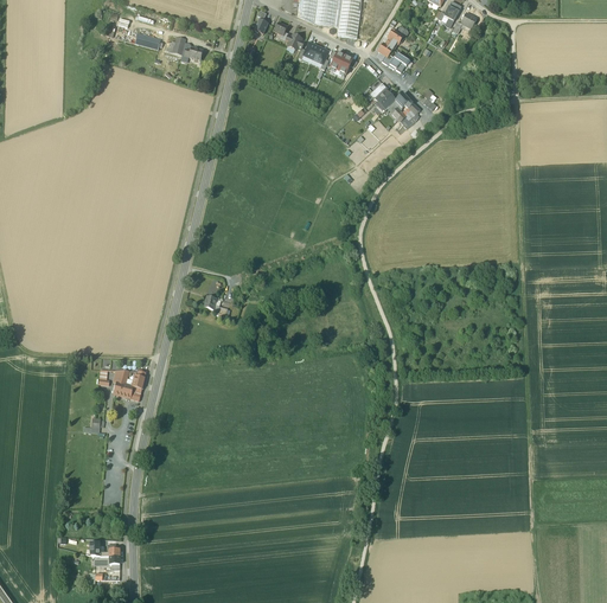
[(299,0),(299,2),(296,14),(314,21),(317,0),(299,0)]
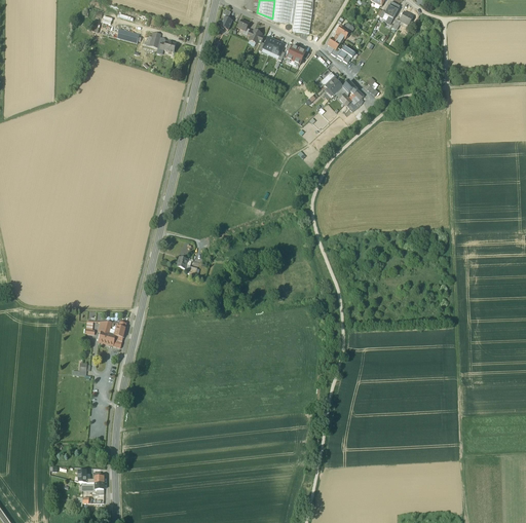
[(274,0),(272,19),(290,22),(292,0),(274,0)]
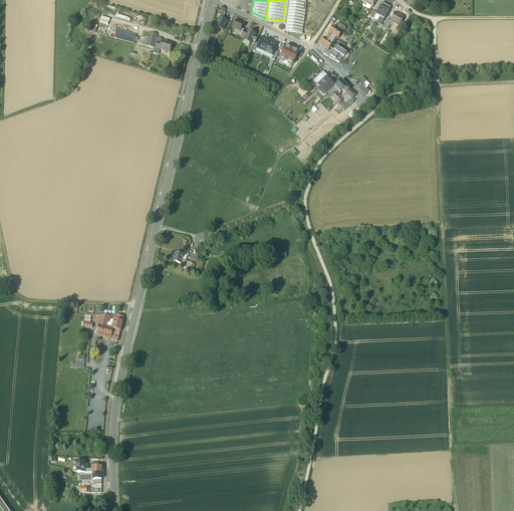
[(289,0),(286,21),(285,28),(302,31),(306,0),(289,0)]
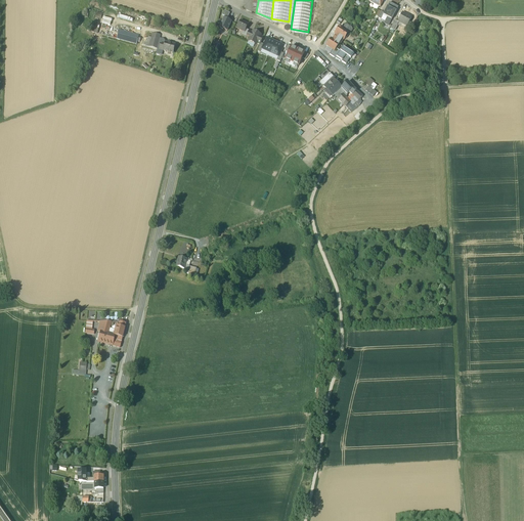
[(391,4),(388,3),(384,10),(383,12),(387,15),(391,17),(398,4),(393,1),(391,4)]
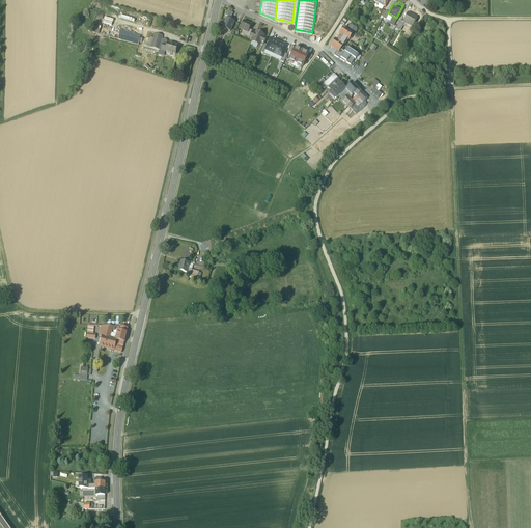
[(417,15),(408,9),(402,20),(412,24),(417,15)]
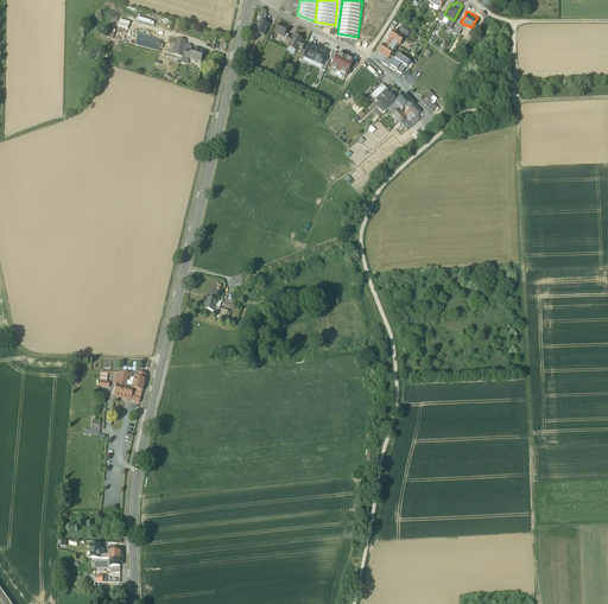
[(260,18),(259,18),(254,29),(264,33),(268,21),(264,19),(260,18)]
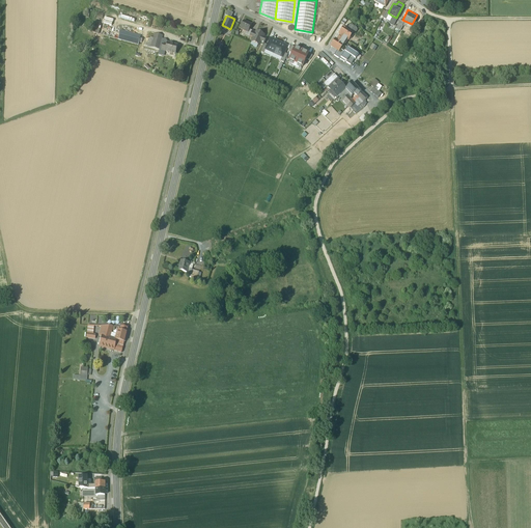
[(252,22),(244,19),(240,26),(246,29),(248,29),(248,30),(249,27),(252,22)]
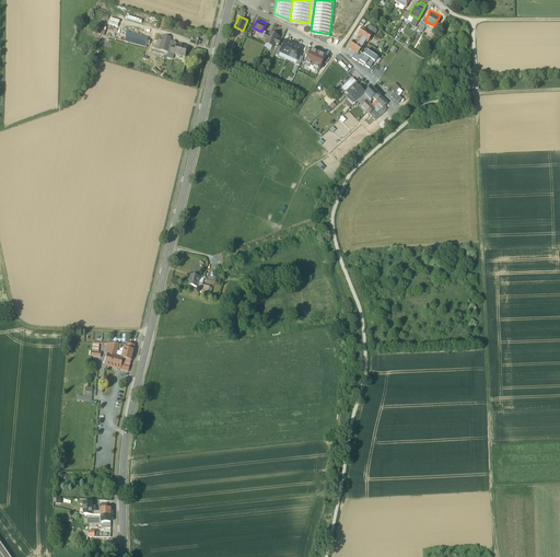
[(149,35),(101,22),(98,32),(146,44),(147,42),(149,42),(151,37),(148,36),(149,35)]
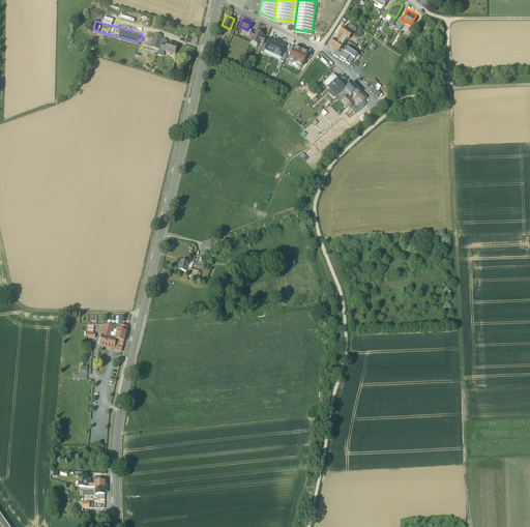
[(349,23),(347,27),(352,30),(353,31),(356,28),(355,26),(351,23),(349,23)]
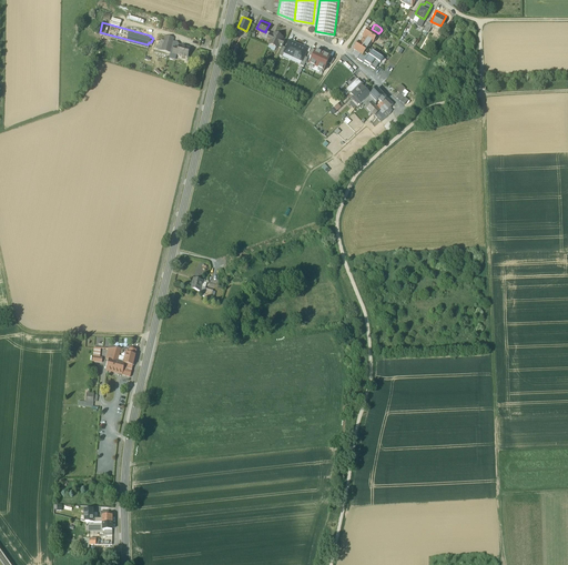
[(367,29),(367,30),(366,31),(366,30),(363,34),(371,39),(373,40),(377,32),(372,29),(371,28),(369,28),(369,27),(368,27),(367,27),(367,28),(366,29),(367,29)]
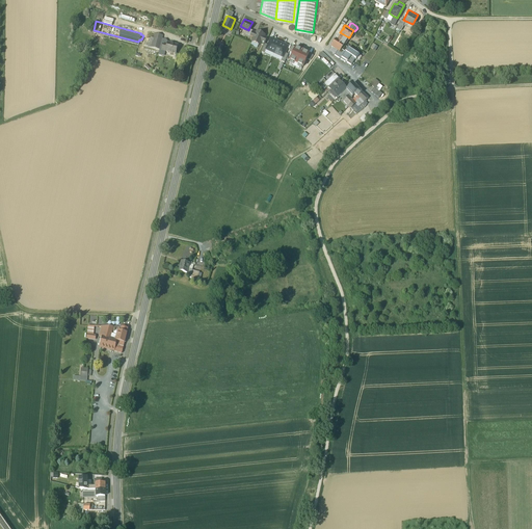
[(265,32),(257,29),(251,40),(260,43),(261,41),(264,33),(265,32)]
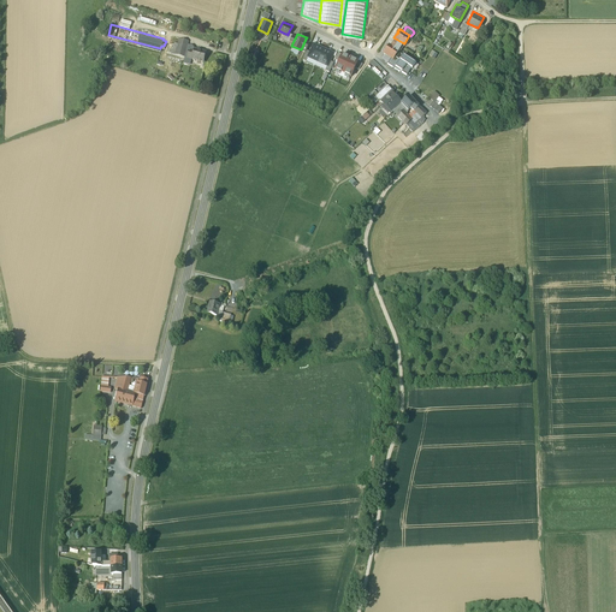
[(189,39),(179,36),(177,43),(170,41),(167,51),(184,54),(188,42),(189,39)]
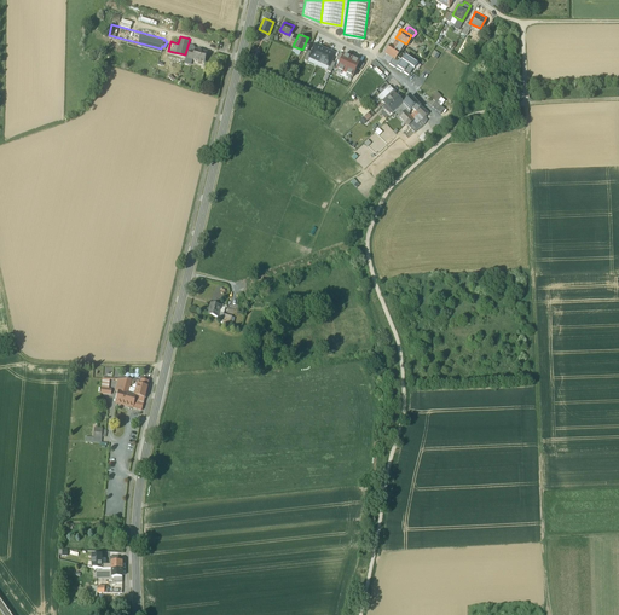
[(404,42),(397,38),(393,44),(400,50),(404,42)]
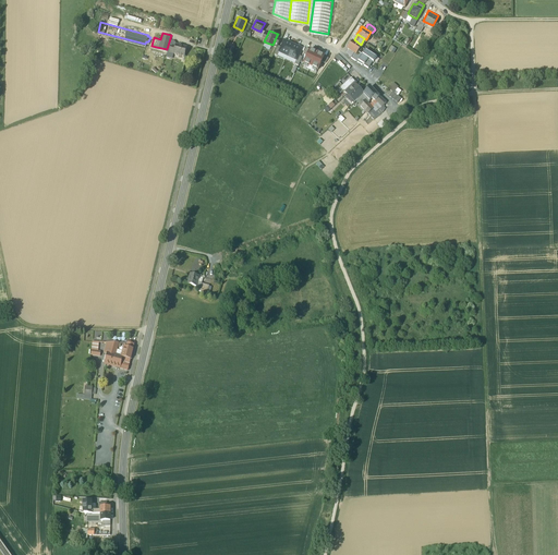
[(280,45),(278,49),(279,50),(288,55),(293,41),(283,37),(280,45)]
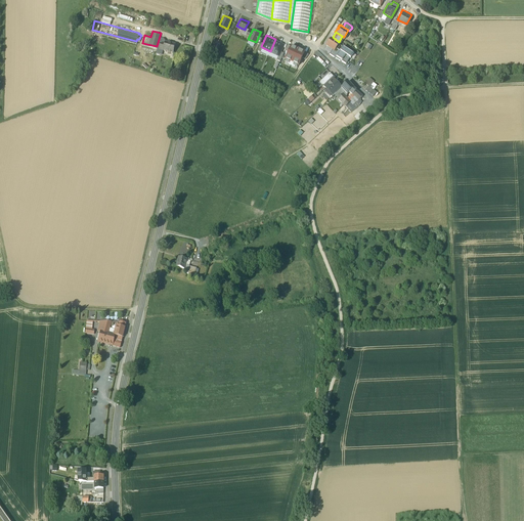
[(162,36),(161,36),(160,36),(157,46),(160,47),(161,42),(164,43),(165,40),(165,39),(165,38),(164,37),(163,37),(162,36)]
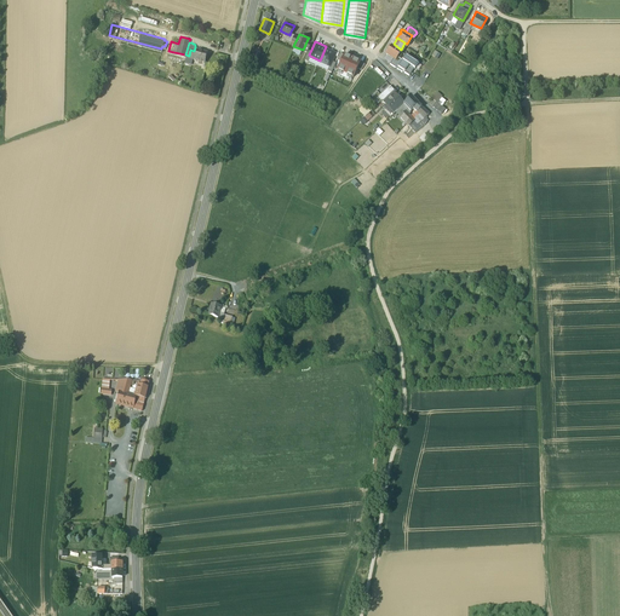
[(394,44),(391,44),(386,51),(394,56),(395,57),(397,55),(401,50),(394,44)]
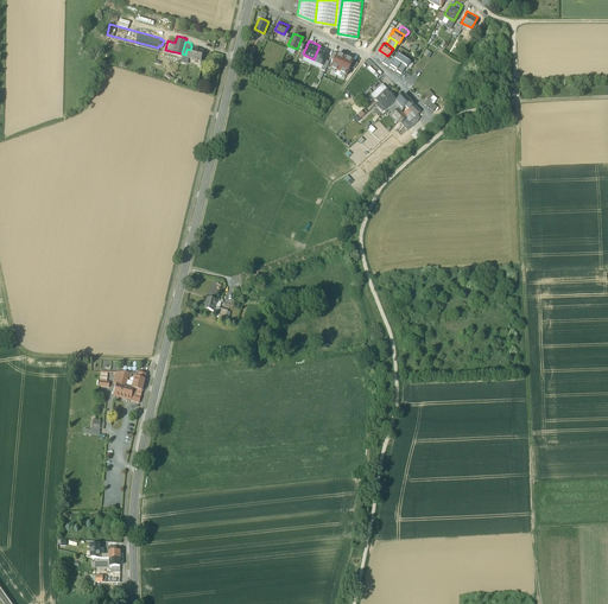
[(330,50),(320,45),(314,59),(322,63),(323,64),(325,58),(330,50)]
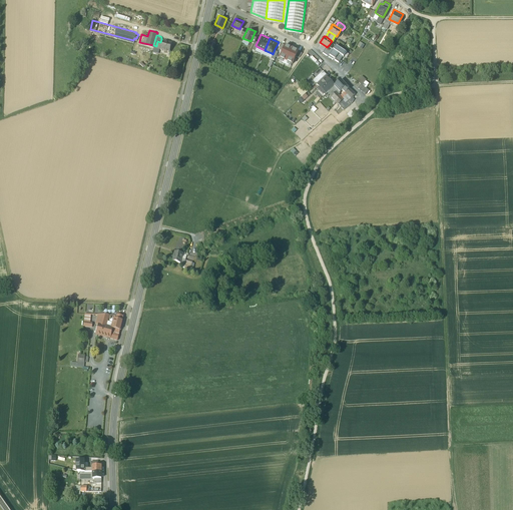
[(172,42),(161,39),(160,42),(157,41),(156,46),(159,47),(169,50),(170,45),(171,45),(172,42)]
